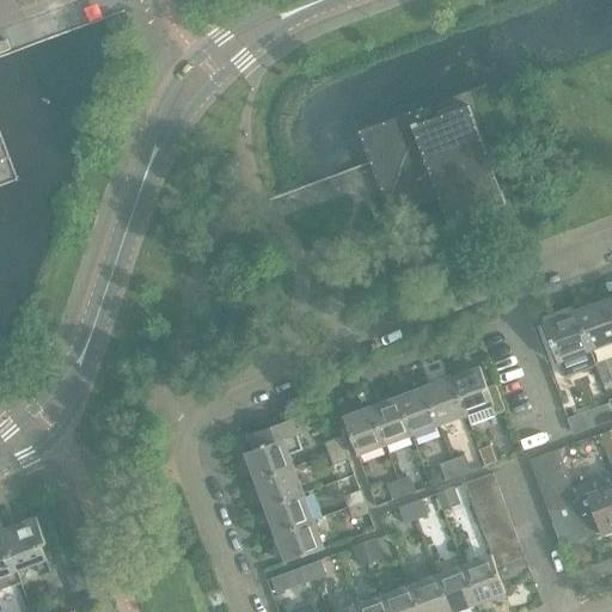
[(359,132),(369,161),(371,164),(375,163),(395,213),(439,196),(450,225),(506,203),(470,108),(428,123),(422,108),(359,132)]
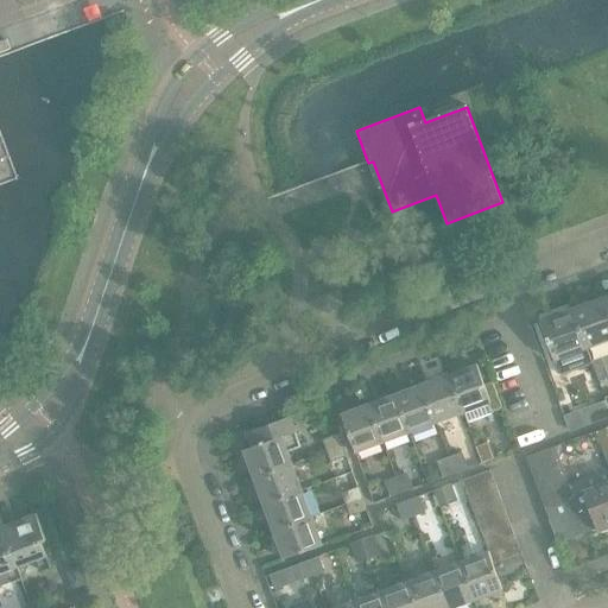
[(607,302),(607,298),(575,310),(589,350),(607,342),(607,302)]
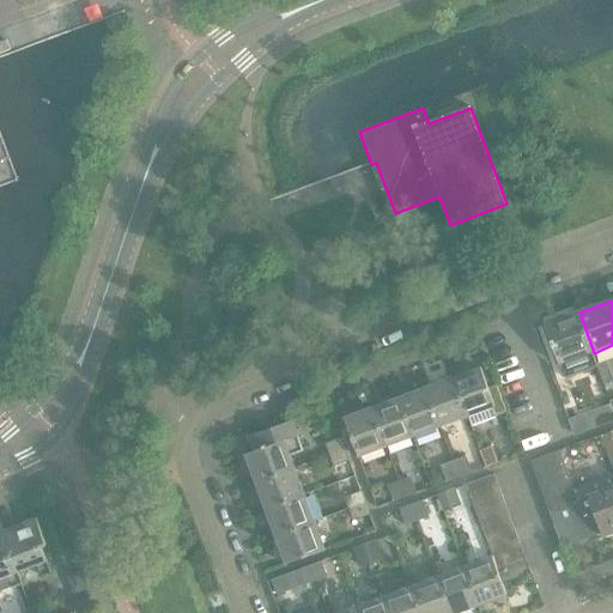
[(562,365),(594,353),(580,313),(546,325),(562,365)]
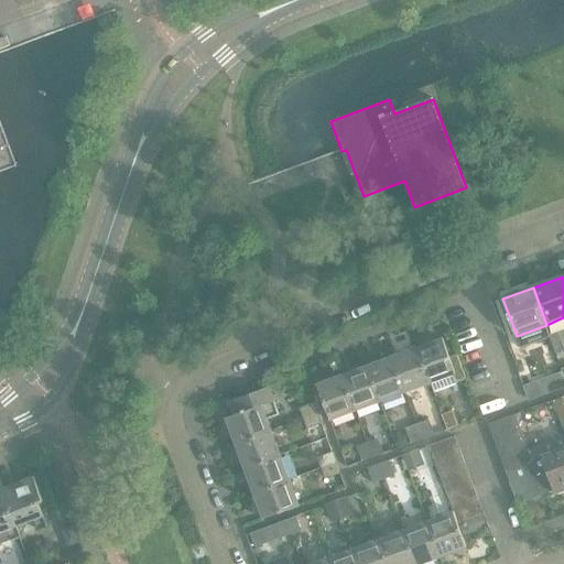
[(563,351),(563,343),(561,334),(551,337),(559,355),(563,351)]
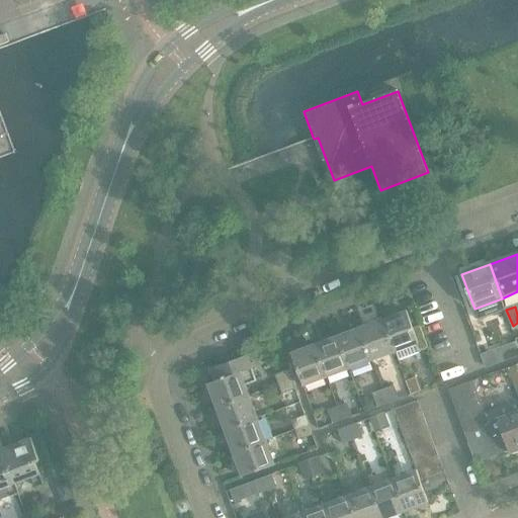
[(383,319),(396,351),(399,359),(429,347),(421,325),(414,328),(407,310),(383,319)]
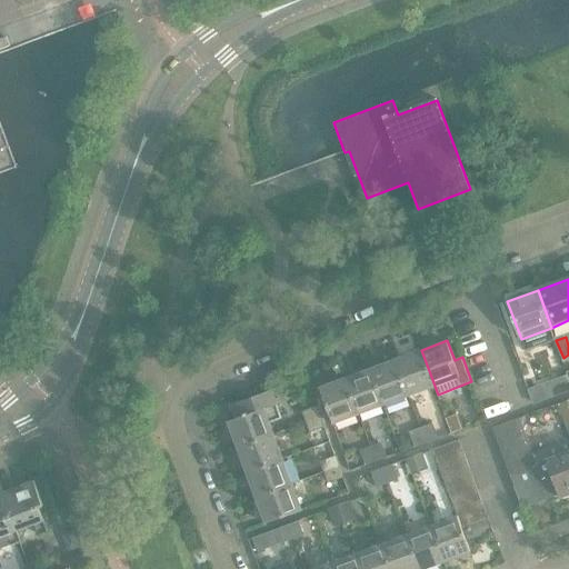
[(541,366),(535,348),(526,351),(532,369),(541,366)]
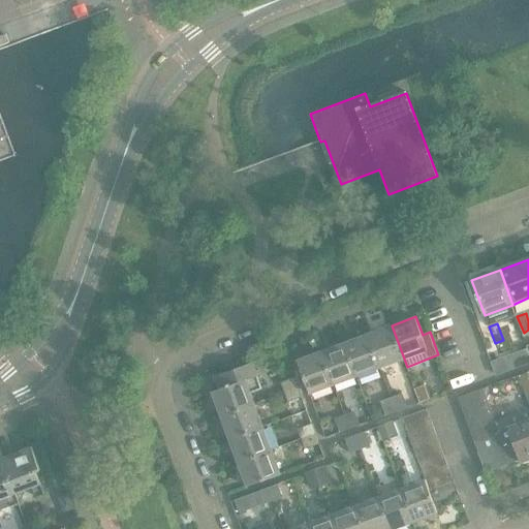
[(392,325),(368,335),(380,368),(404,359),(392,325)]
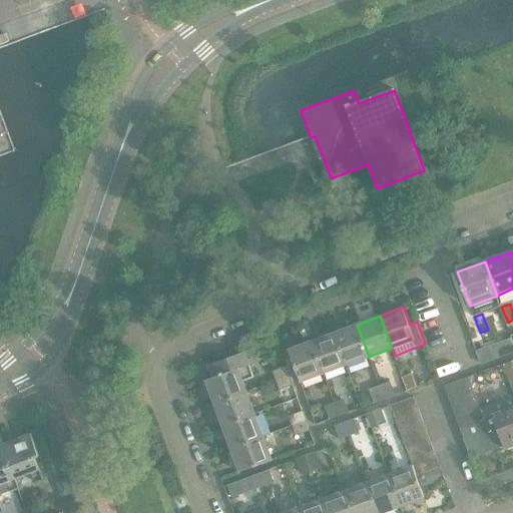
[(335,333),(347,365),(369,357),(357,325),(335,333)]
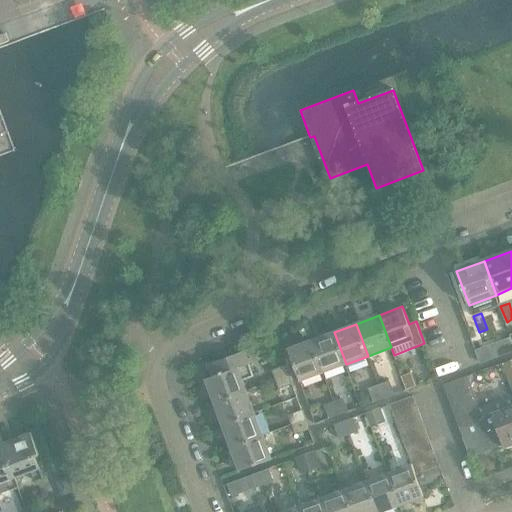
[(334,332),(312,340),(323,373),(346,364),(334,332)]
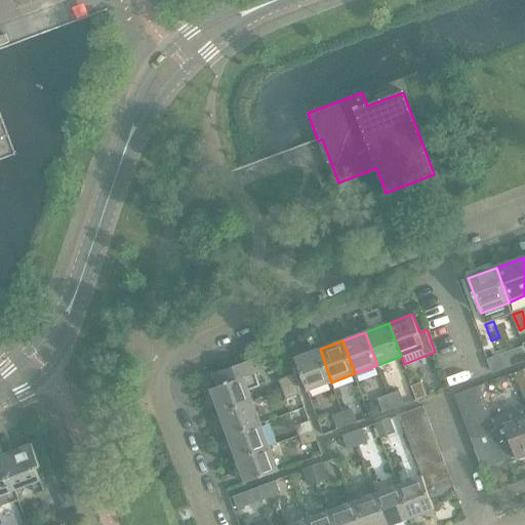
[(308,391),(331,382),(320,349),(295,358),(308,391)]
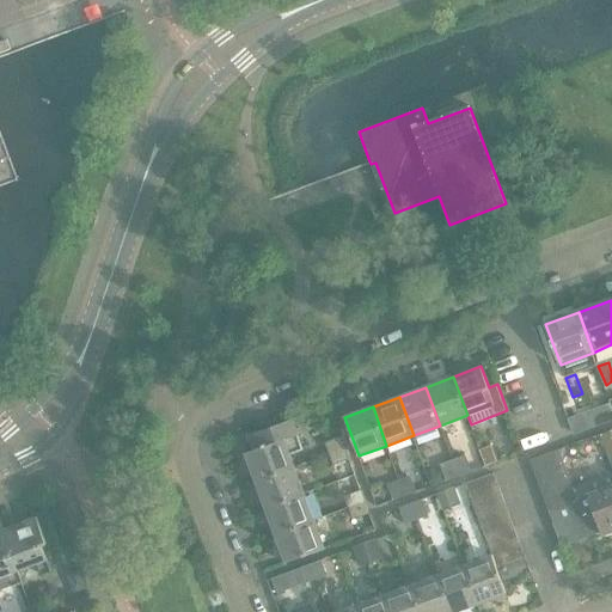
[(246,454),(256,482),(295,467),(291,456),(304,451),(293,421),(249,438),(254,452),(246,454)]
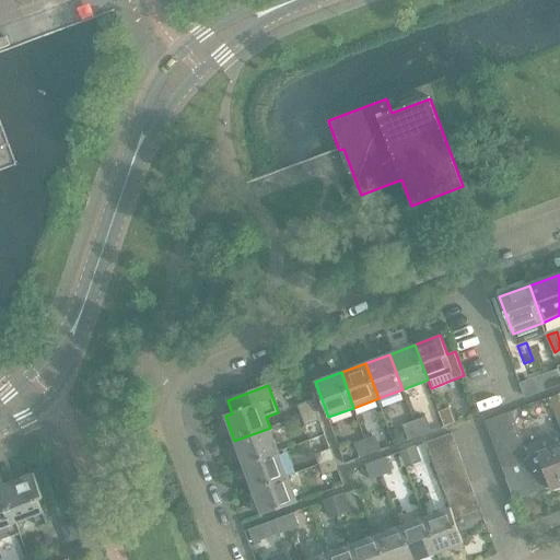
[(299,406),(302,416),(317,410),(313,400),(299,406)]
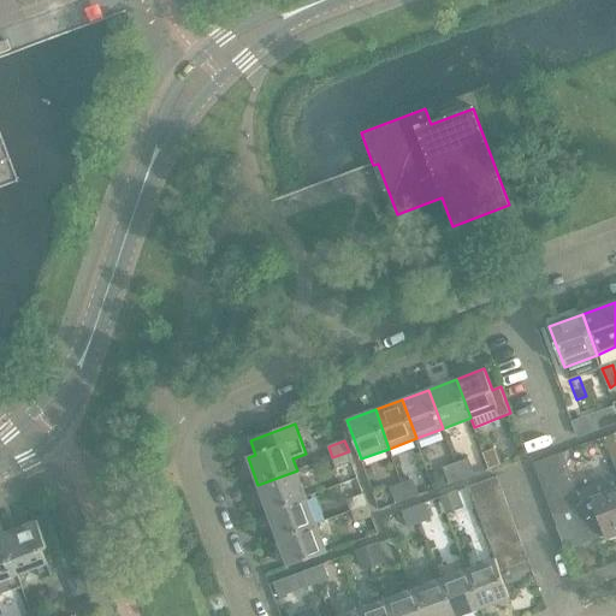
[(490,471),(501,466),(495,450),(484,454),(490,471)]
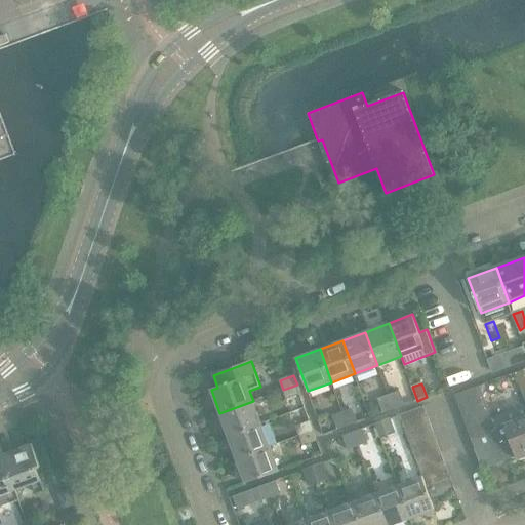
[(283,390),(287,400),(300,395),(297,385),(283,390)]
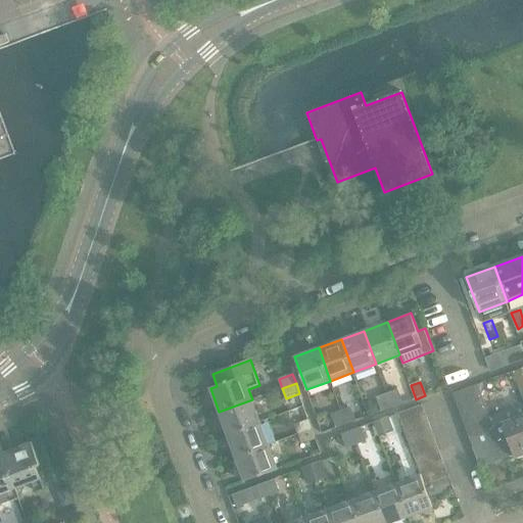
[(454,393),(458,406),(483,395),(478,384),(454,393)]
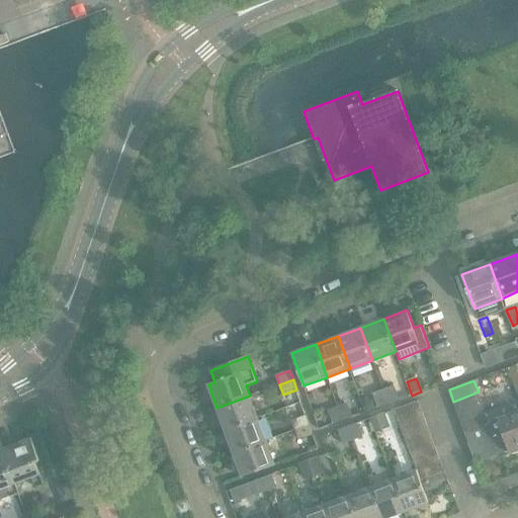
[(389,404),(398,400),(393,386),(383,391),(389,404)]
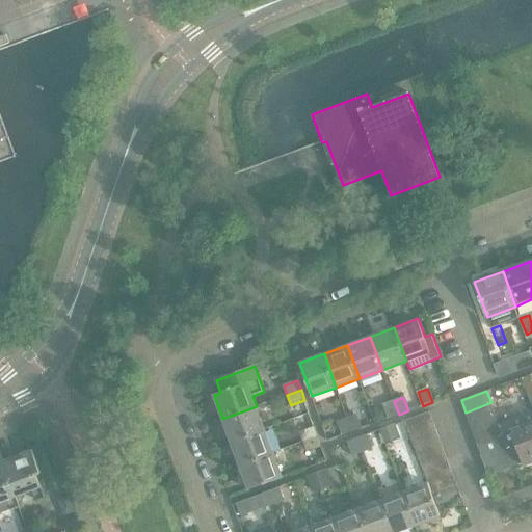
[(394,401),(384,404),(390,418),(399,415),(394,401)]
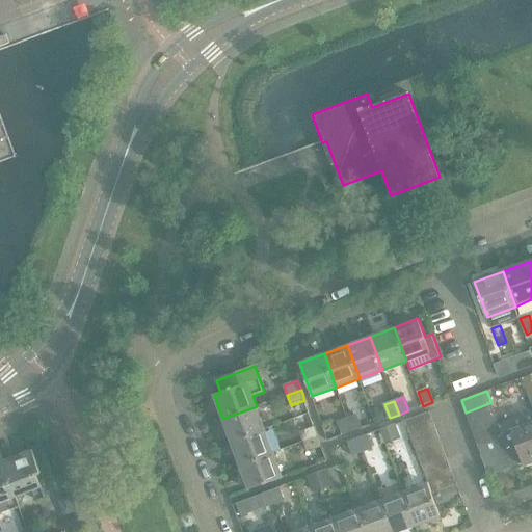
[(491,402),(466,413),(470,423),(496,414),(491,402)]
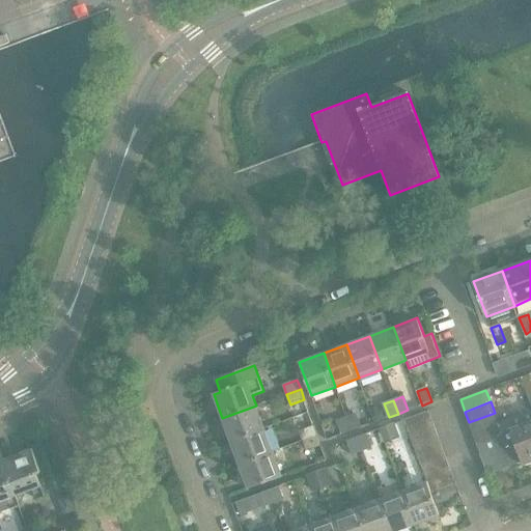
[(521,403),(500,408),(502,416),(523,412),(521,403)]
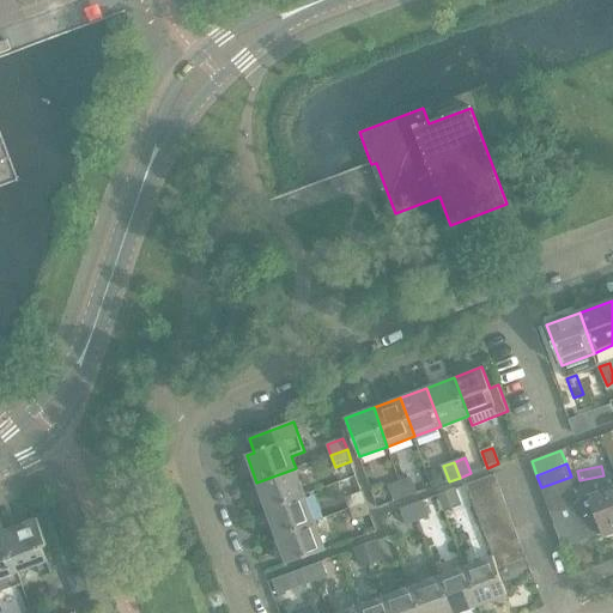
[(256,483),(267,510),(305,496),(296,468),(256,483)]
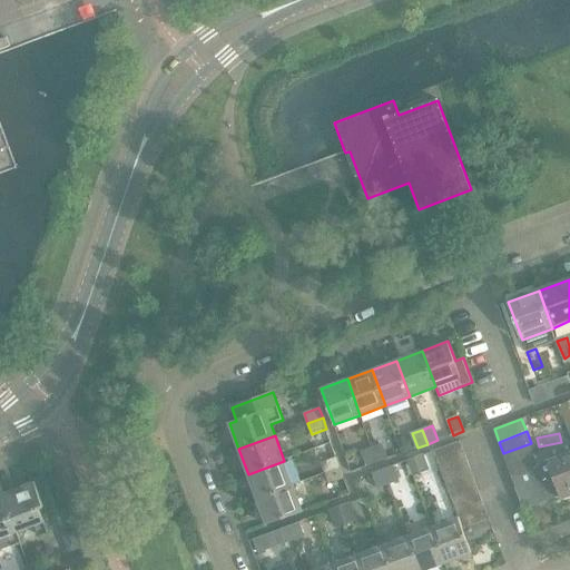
[(434,451),(439,463),(465,454),(461,441),(434,451)]
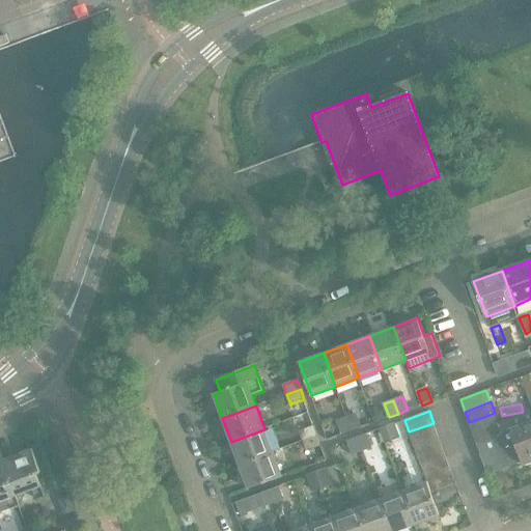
[(499,424),(503,435),(512,431),(524,463),(525,465),(530,462),(530,411),(498,423),(499,424)]
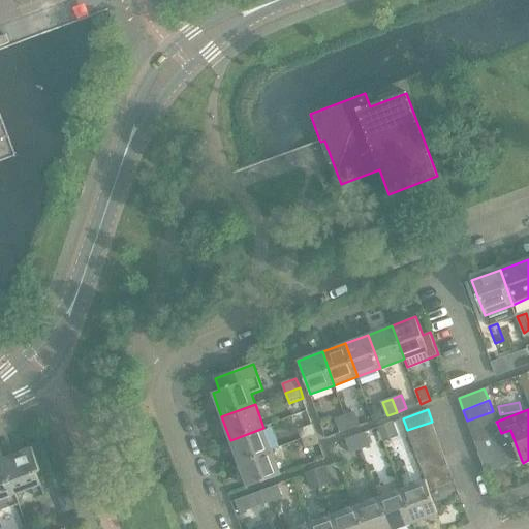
[(496,422),(493,411),(467,421),(471,432),(497,423),(496,422)]
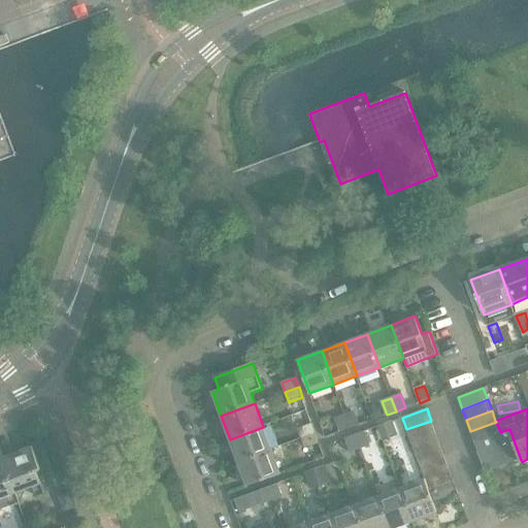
[(350,429),(359,425),(354,411),(344,416),(350,429)]
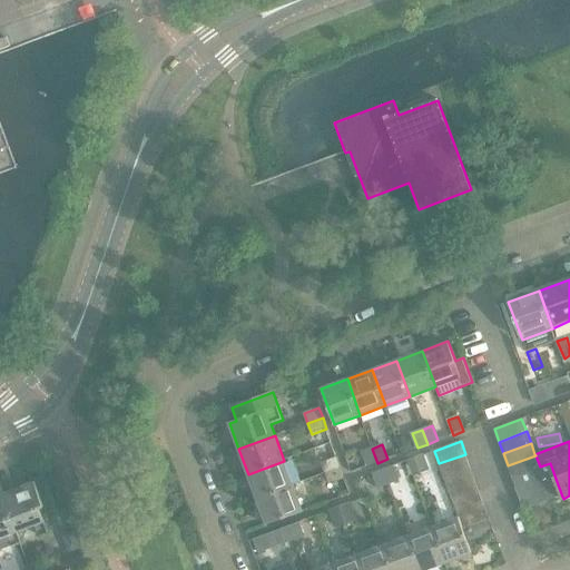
[(372,449),(362,452),(367,467),(377,463),(372,449)]
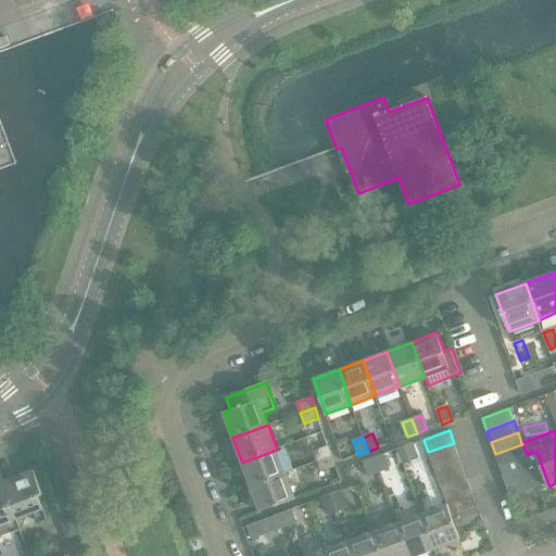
[(428,452),(432,465),(458,455),(454,443),(428,452)]
